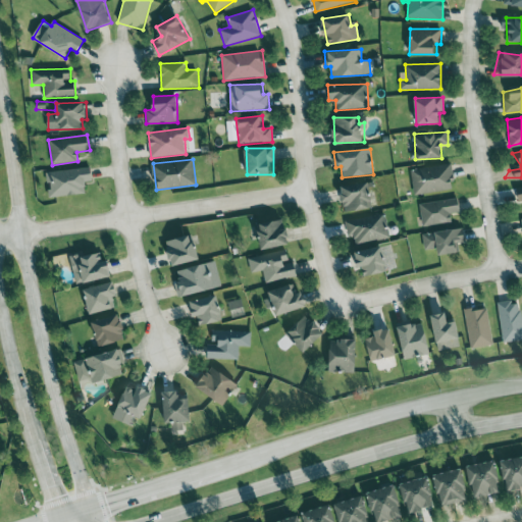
[(413,194),(454,190),(452,164),(411,168),(413,194)]
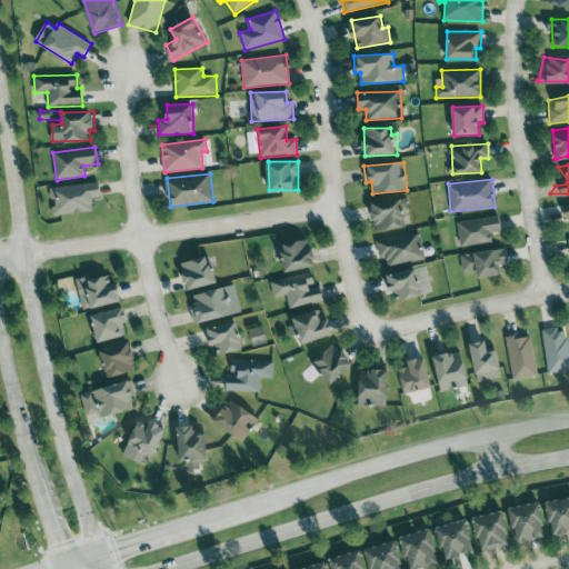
[(50,187),(53,216),(93,211),(92,198),(100,197),(99,182),(50,187)]
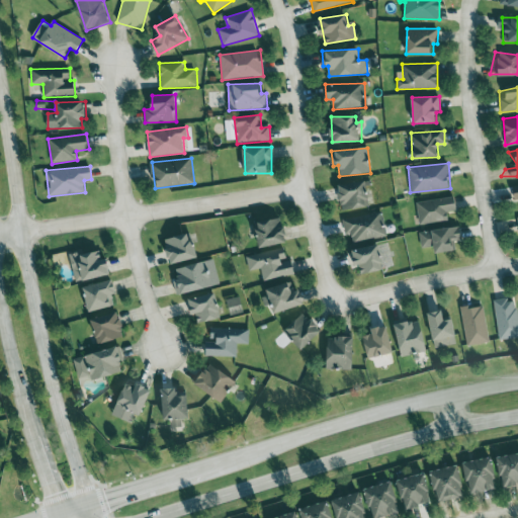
[(370,205),(367,180),(338,185),(342,210),(370,205)]
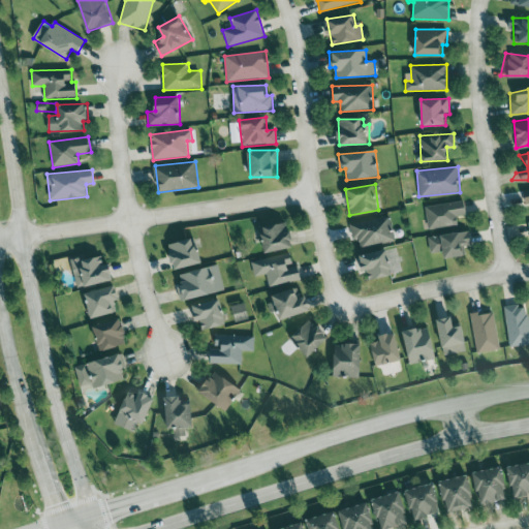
[(520,188),(528,187),(528,203),(520,207),(520,188)]
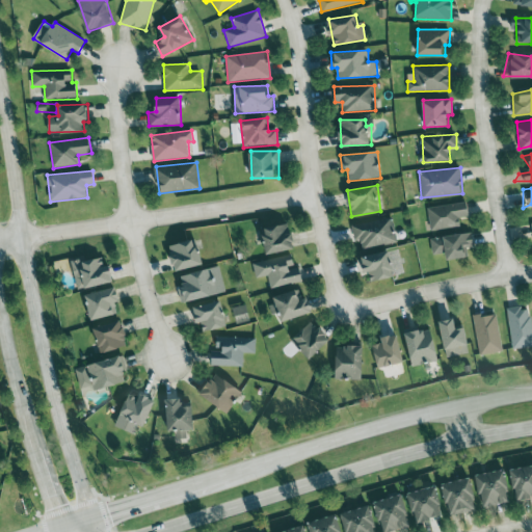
[(461,225),(459,218),(469,216),(466,201),(427,209),(431,232),(461,225)]
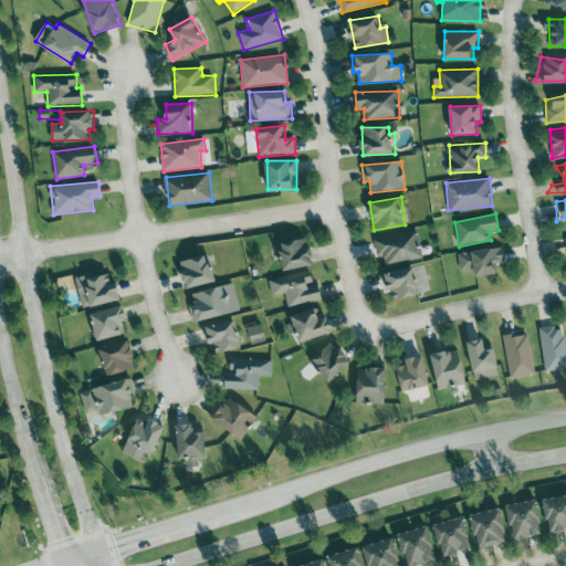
[(384,254),(385,265),(421,260),(418,232),(374,239),(377,255),(384,254)]
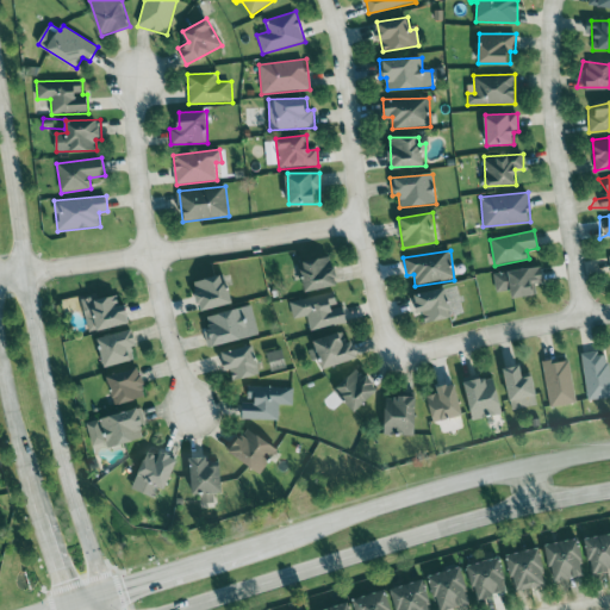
[(300,262),(305,292),(338,286),(334,256),(300,262)]
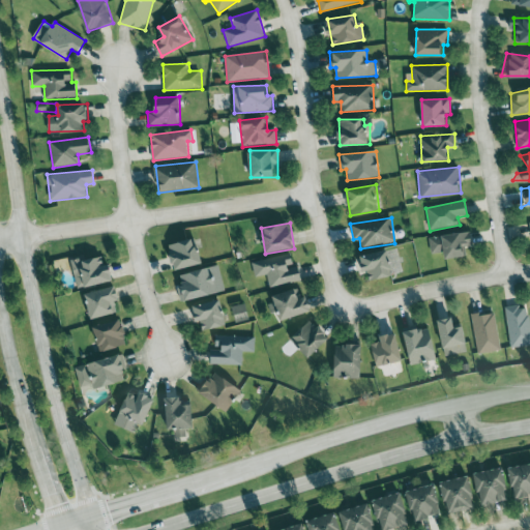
[(473,245),(470,231),(429,238),(432,255),(445,252),(446,259),(466,256),(464,247),(473,245)]
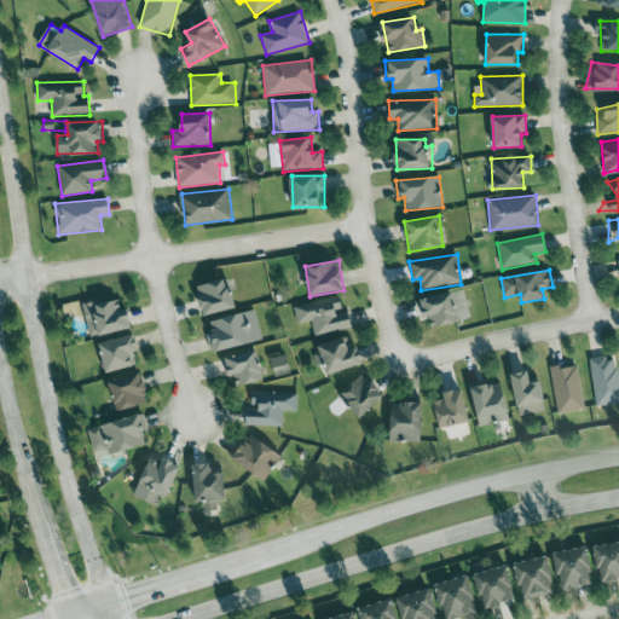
[(235,308),(230,278),(197,284),(203,314),(235,308)]
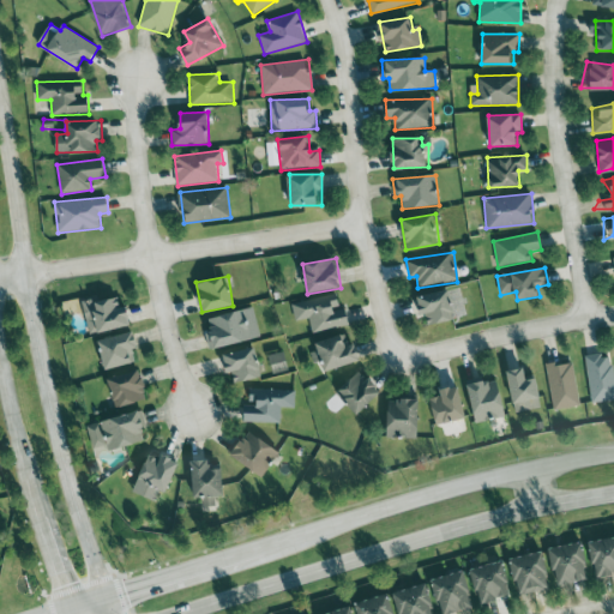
[(427,326),(456,319),(447,289),(419,298),(427,326)]
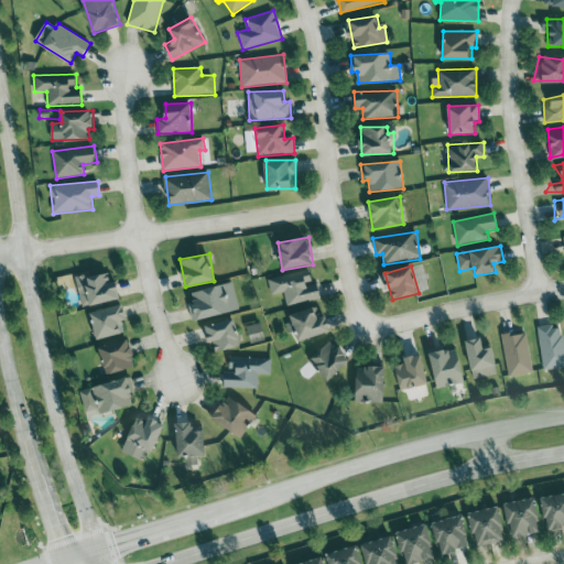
[(322,300),(317,282),(312,283),(310,270),(269,278),(271,294),(284,292),(288,306),(322,300)]
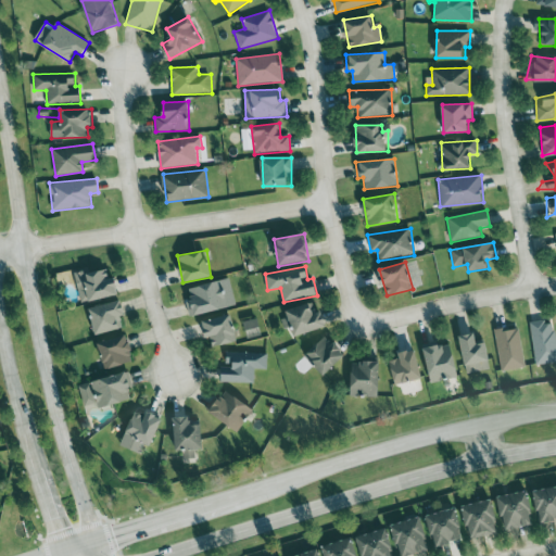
[(75,274),(80,303),(118,294),(115,278),(110,279),(108,267),(75,274)]
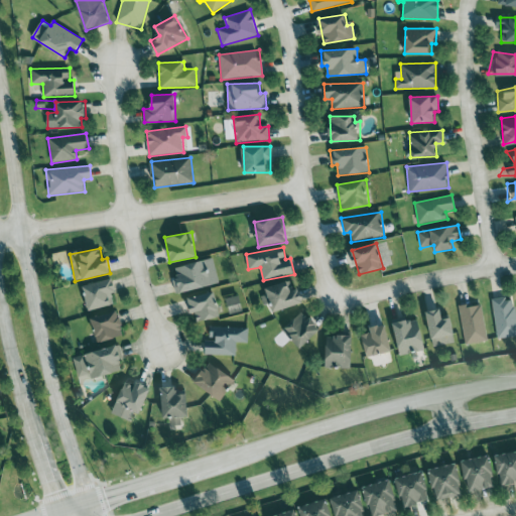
[(174,267),(177,278),(172,280),(175,292),(220,283),(214,259),(174,267)]
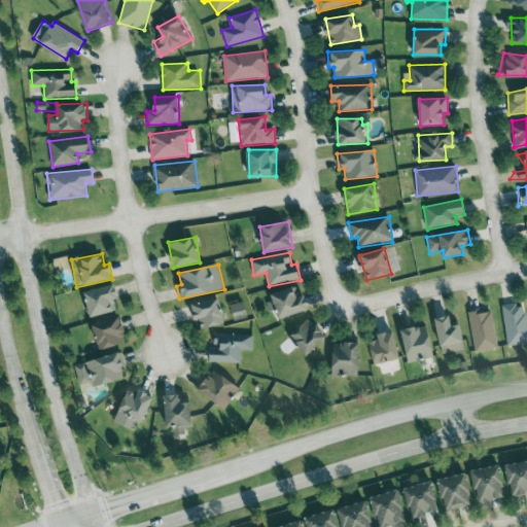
[(91,316),(118,312),(114,285),(85,290),(91,316)]
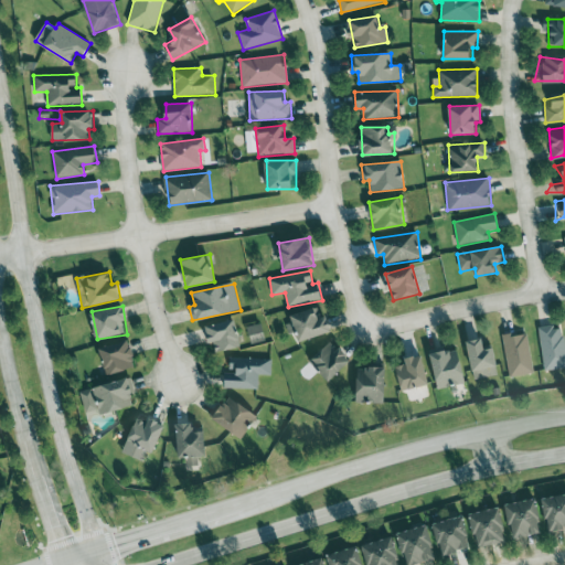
[(284,320),(289,334),(296,332),(299,342),(332,332),(328,316),(319,318),(317,309),(284,320)]
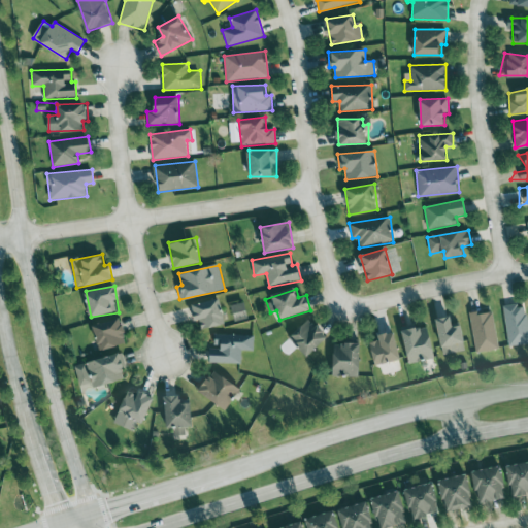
[(200,320),(202,329),(226,324),(220,298),(191,305),(194,321),(200,320)]
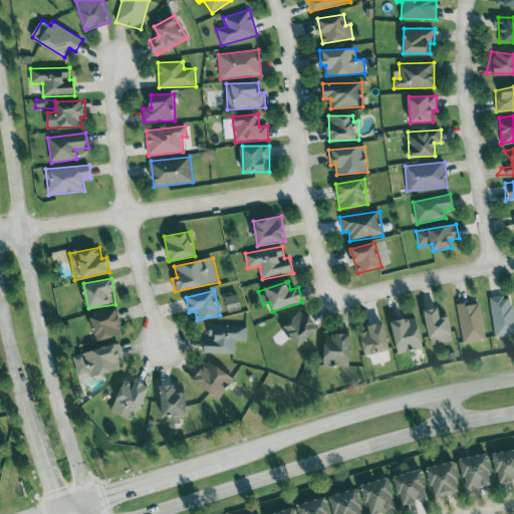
[(225,297),(227,305),(241,302),(239,294),(225,297)]
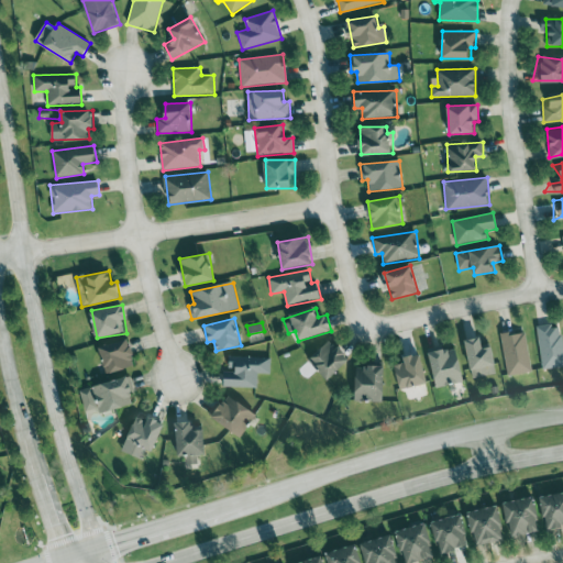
[(562,368),(561,326),(538,326),(540,368),(562,368)]
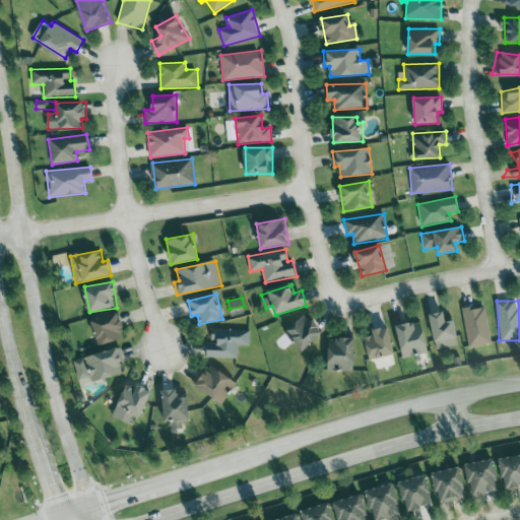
[(492,343),(483,306),(461,310),(469,347),(492,343)]
